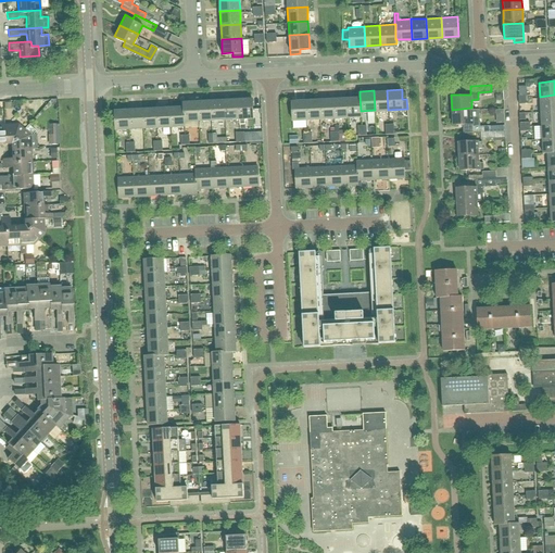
[(388,110),(387,90),(374,90),(375,110),(388,110)]
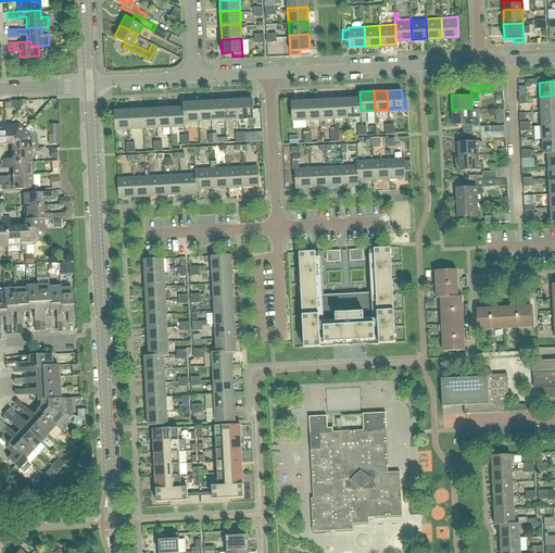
[(554,95),(540,97),(540,110),(554,109),(554,95)]
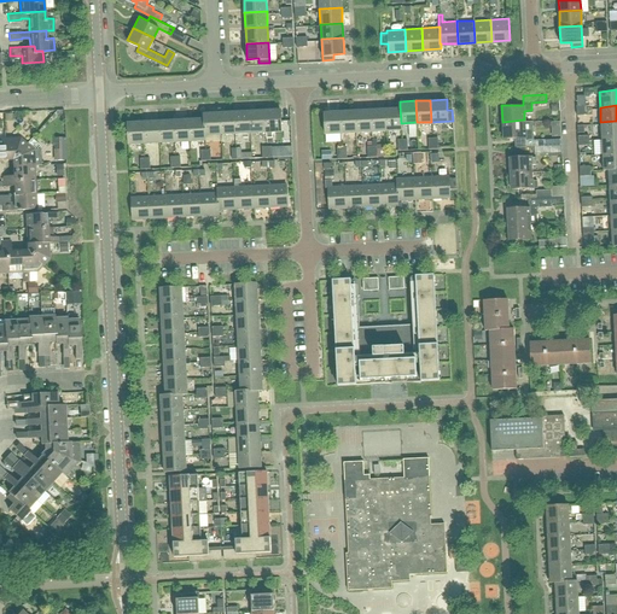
[(402,128),(401,123),(400,106),(385,107),(385,129),(402,128)]
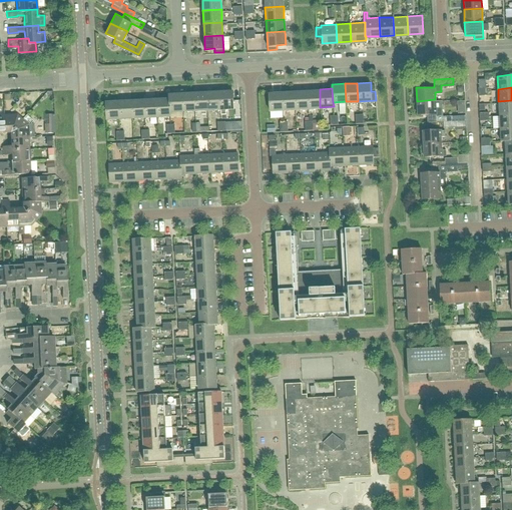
[(232,89),(219,90),(220,108),(233,107),(232,89)]
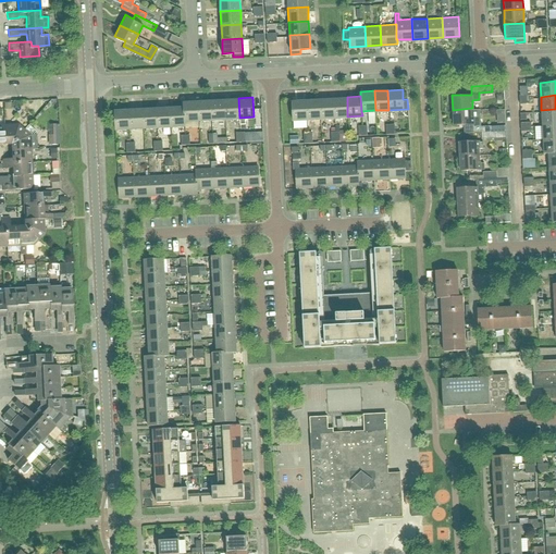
[(320,118),(334,118),(333,97),(319,98),(320,118)]
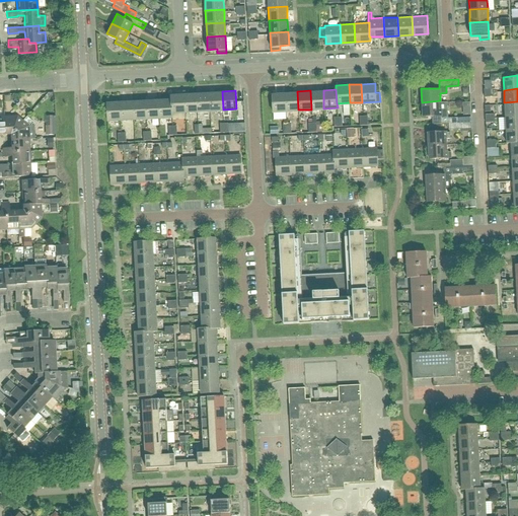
[(311,109),(323,108),(323,90),(310,90),(311,109)]
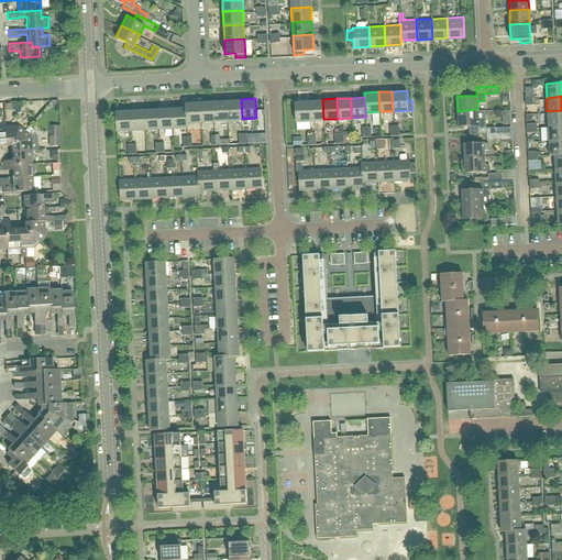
[(215,120),(228,120),(227,99),(213,100),(215,120)]
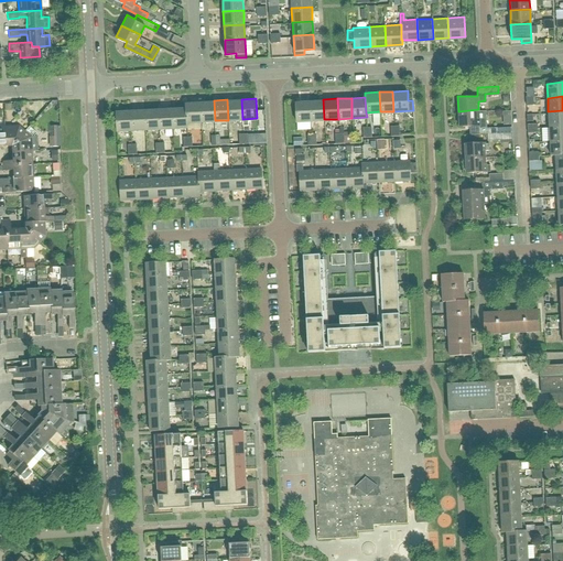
[(228,120),(242,119),(241,99),(227,99),(228,120)]
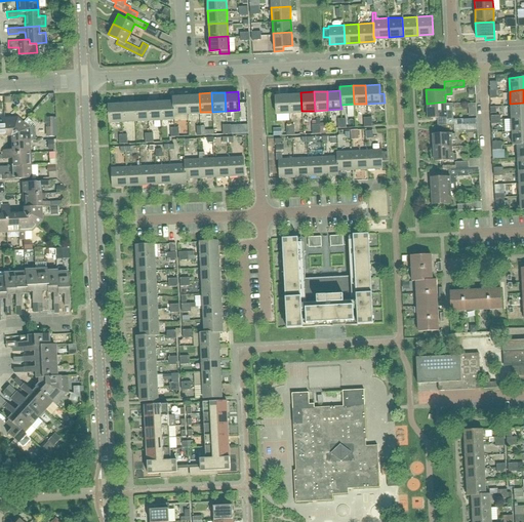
[(289,112),(301,111),(300,92),(288,93),(289,112)]
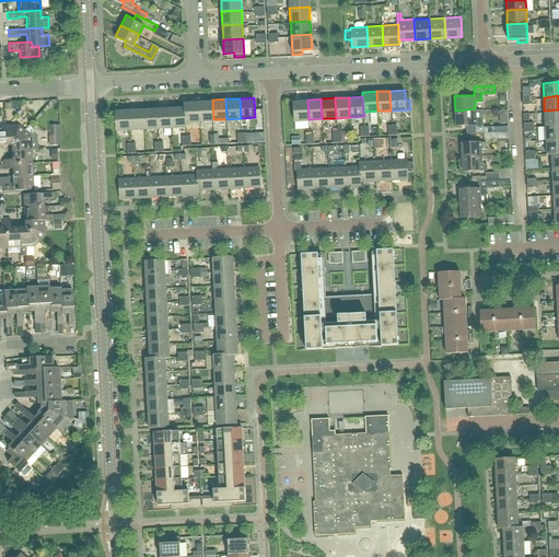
[(199,120),(213,119),(212,100),(198,101),(199,120)]
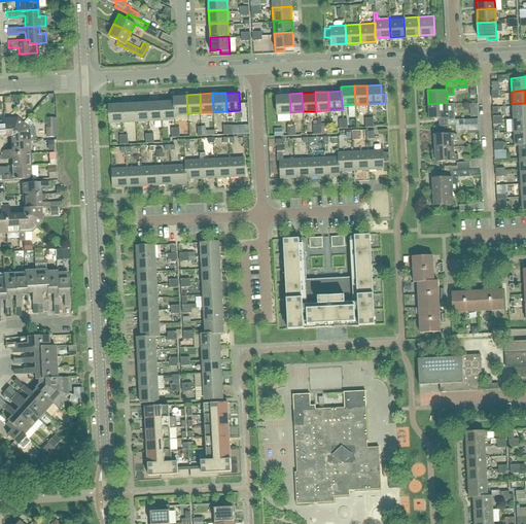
[(290,112),(289,94),(276,94),(277,113),(290,112)]
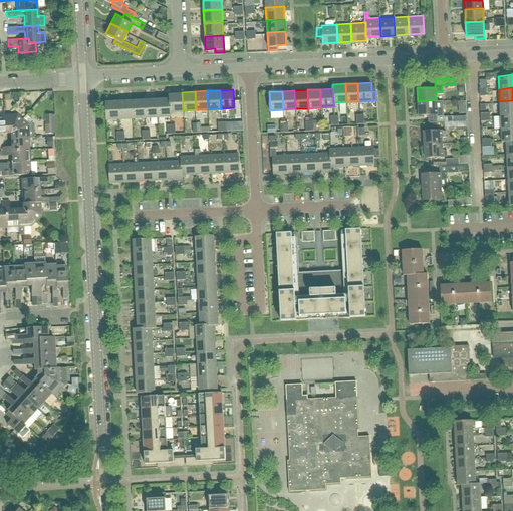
[(171,111),(183,110),(182,92),(169,92),(169,97),(170,111),(171,111)]
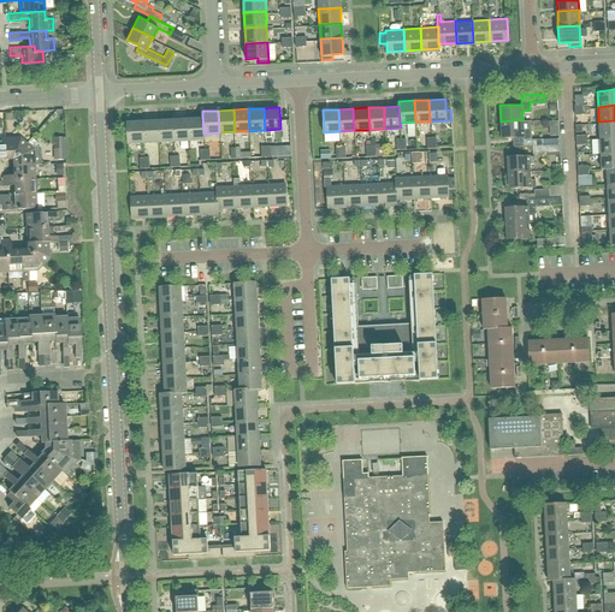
[(173,140),(189,138),(188,117),(172,118),(173,140)]
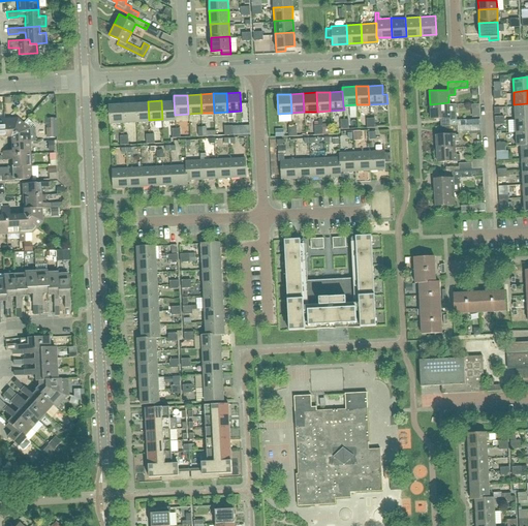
[(174,100),(161,100),(162,119),(176,119),(176,115),(175,115),(174,100)]
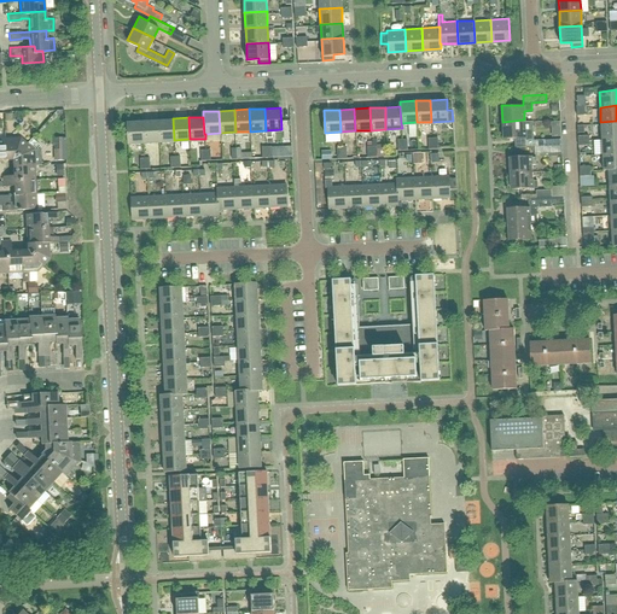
[(158,141),(174,140),(173,118),(157,120),(158,141)]
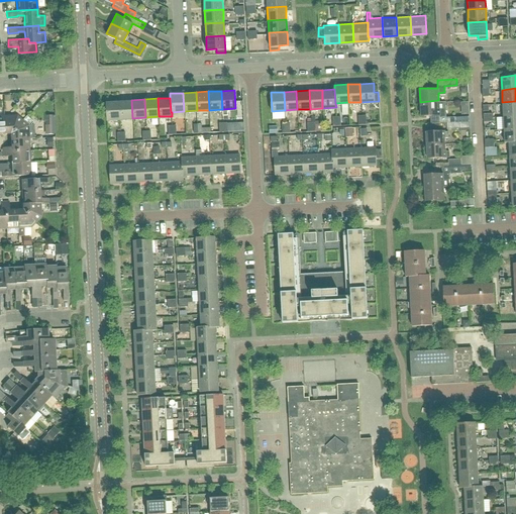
[(106,101),(107,119),(120,118),(119,100),(106,101)]
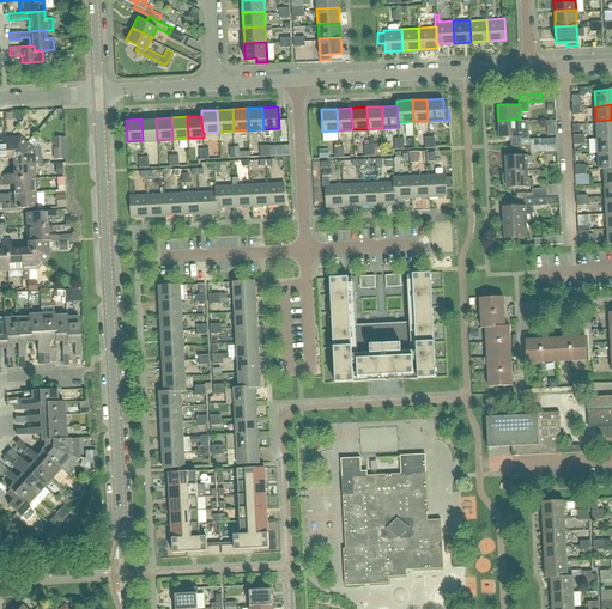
[(143,140),(157,140),(156,119),(141,119),(143,140)]
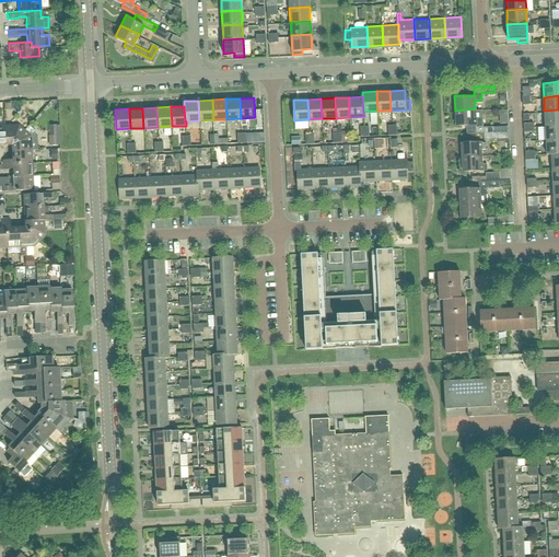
[(475,108),(455,111),(456,124),(475,124),(476,131),(484,131),(497,131),(497,125),(484,125),(479,116),(475,117),(475,108)]
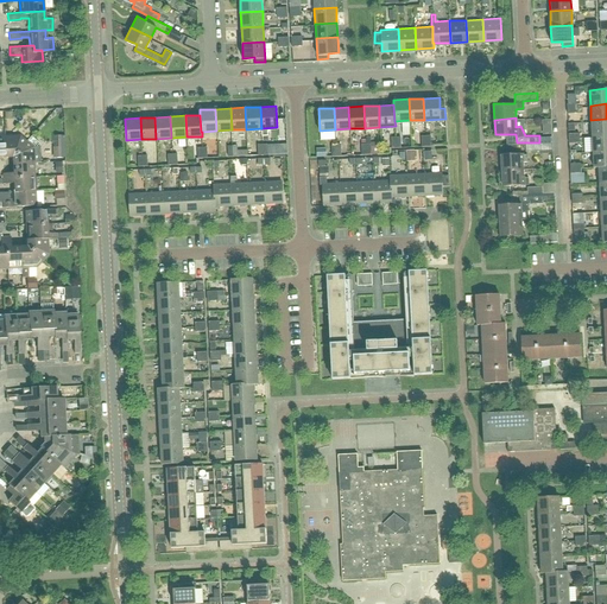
[(606,119),(590,120),(592,135),(606,134),(606,119)]
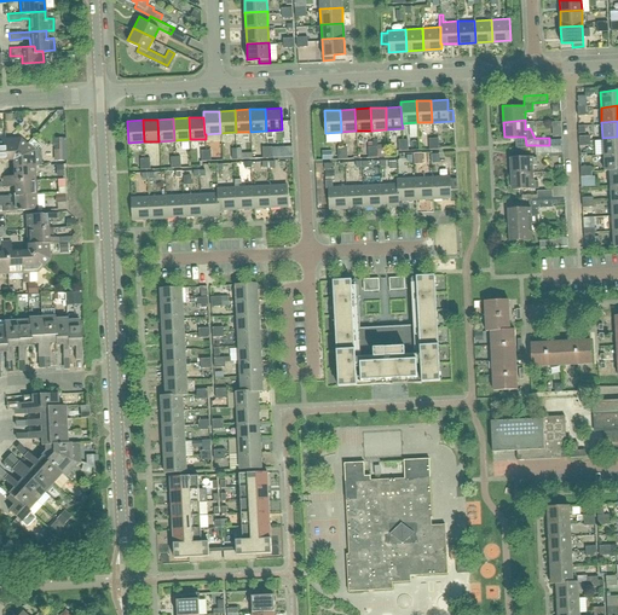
[(4,137),(5,158),(12,157),(27,141),(19,135),(4,137)]
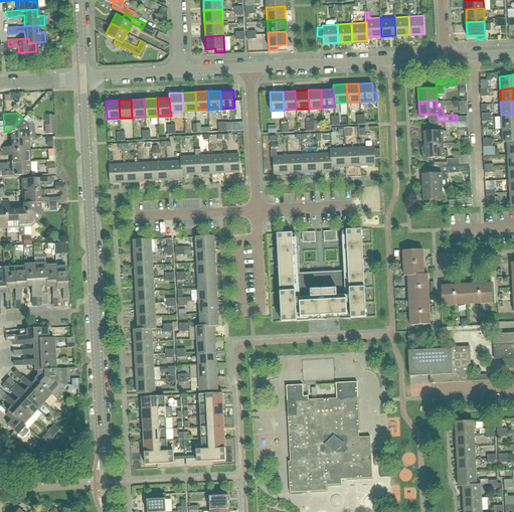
[(513,114),(501,115),(502,127),(513,126),(513,114)]
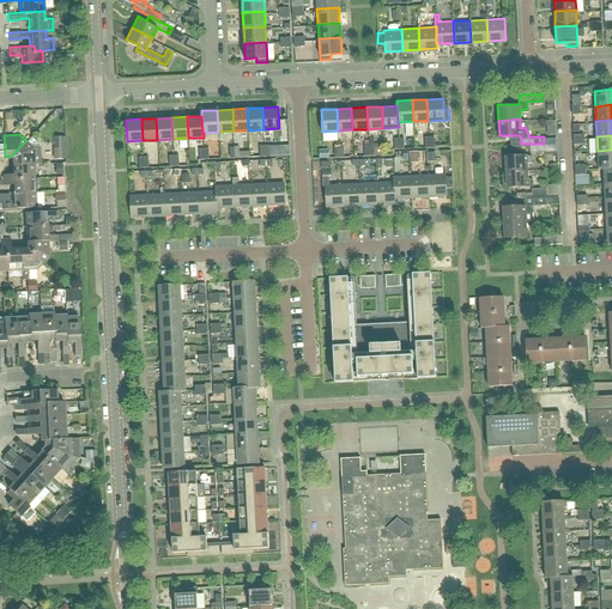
[(26,140),(12,156),(12,163),(34,162),(34,160),(40,160),(38,146),(32,146),(26,140)]
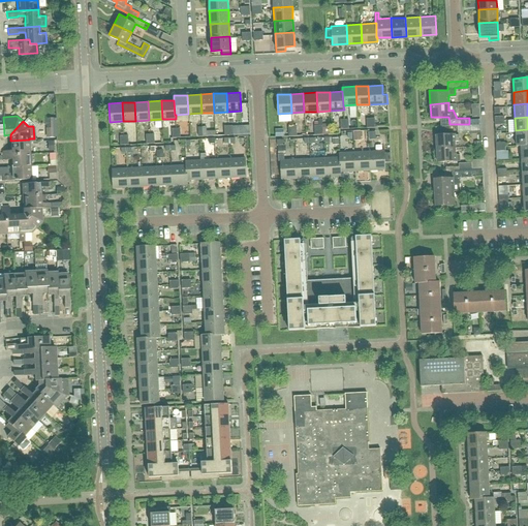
[(190,121),(180,122),(181,133),(190,133),(190,121)]
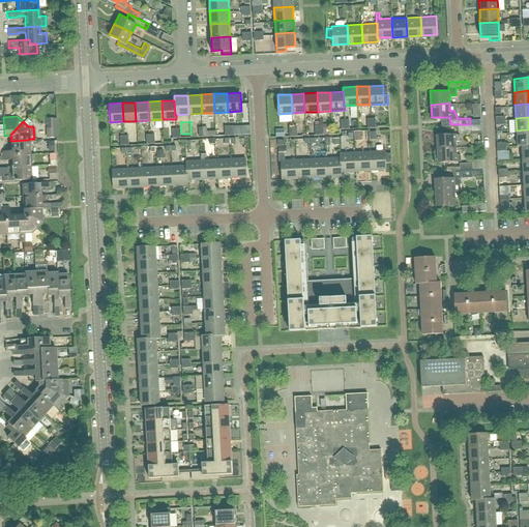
[(331,133),(331,122),(323,122),(323,133),(331,133)]
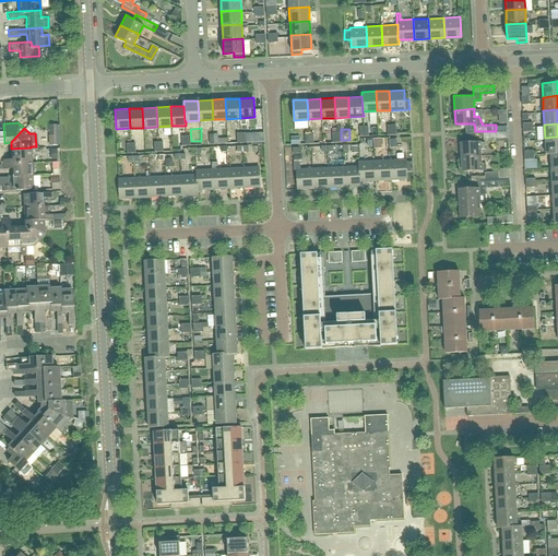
[(47,142),(58,142),(58,132),(47,132),(47,142)]
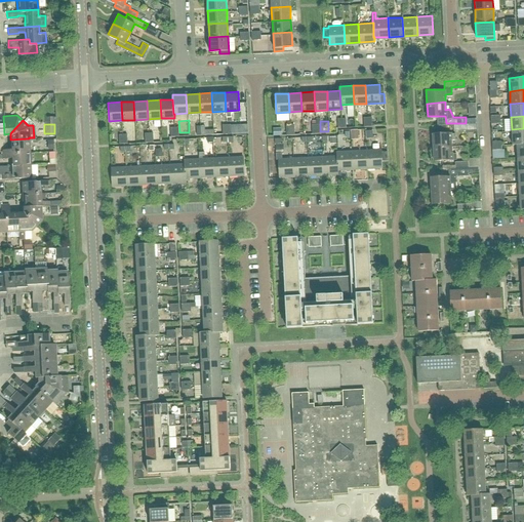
[(523,142),(523,128),(512,129),(512,143),(516,143),(523,142)]
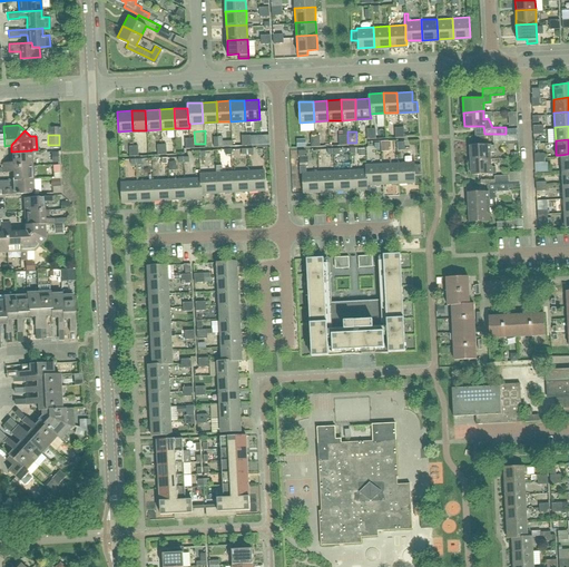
[(494,143),(489,144),(489,143),(470,144),(470,158),(490,157),(490,150),(494,149),(494,143)]
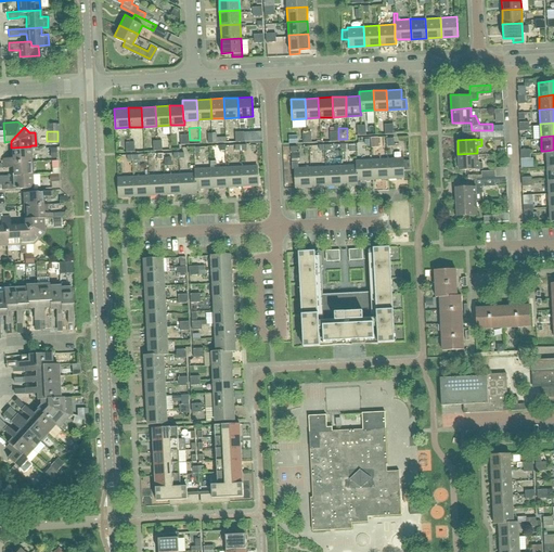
[(30,146),(11,148),(11,156),(1,156),(2,161),(30,159),(30,146)]
